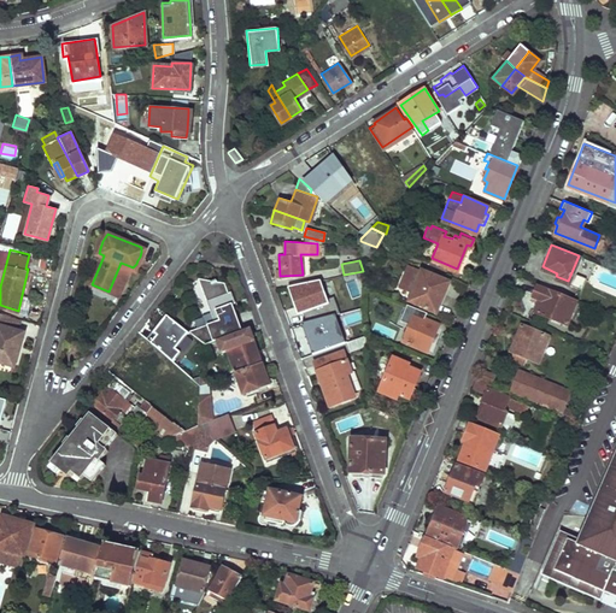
[(130,266),(121,263),(115,277),(124,281),(130,266)]
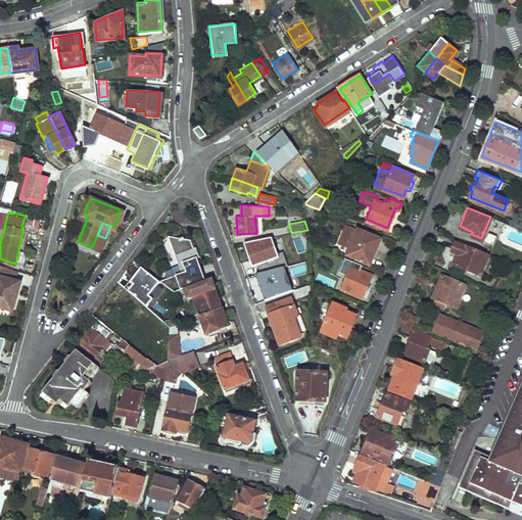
[(380,237),(346,223),(339,240),(350,244),(347,252),(370,263),(380,237)]
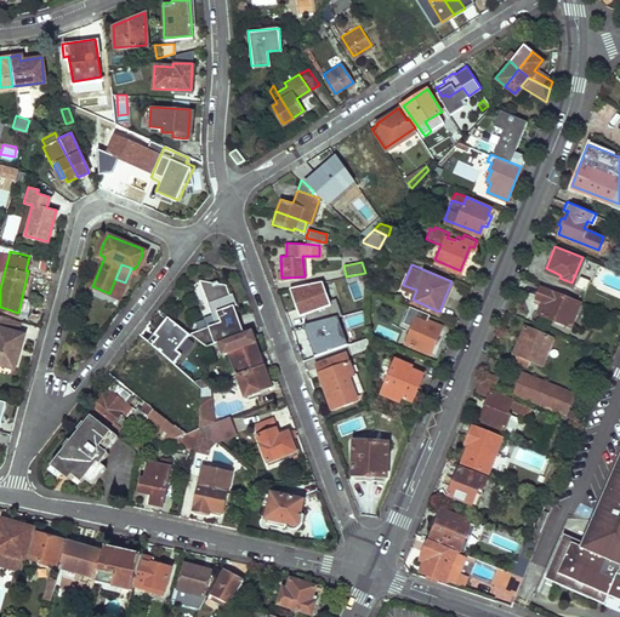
[(198,278),(215,321),(188,331),(208,346),(220,341),(244,332),(238,315),(235,315),(232,306),(237,304),(232,292),(229,293),(226,284),(217,283),(217,280),(212,281),(198,278)]
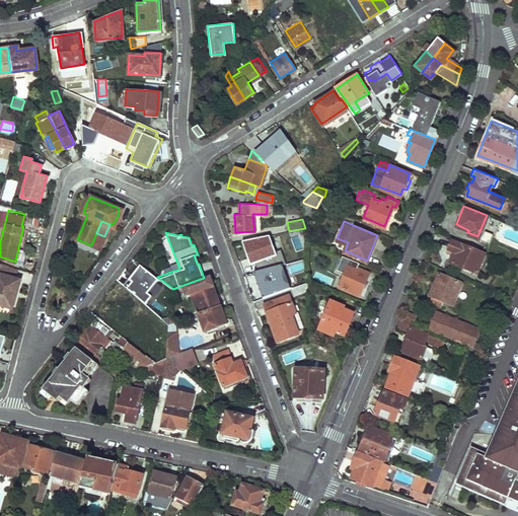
[(267,235),(247,238),(253,262),(273,258),(267,235)]
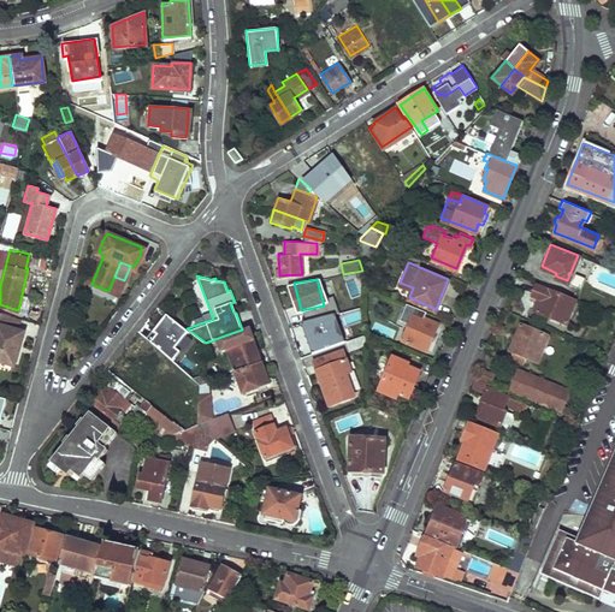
[(536,283),(531,293),(539,297),(532,314),(567,330),(579,302),(536,283)]
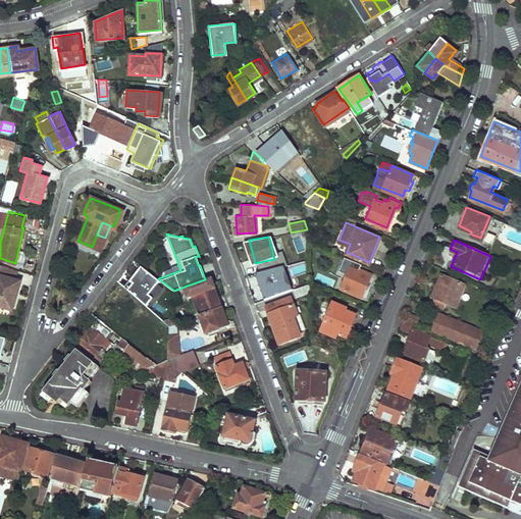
[(21,264),(24,251),(18,249),(15,263),(21,264)]
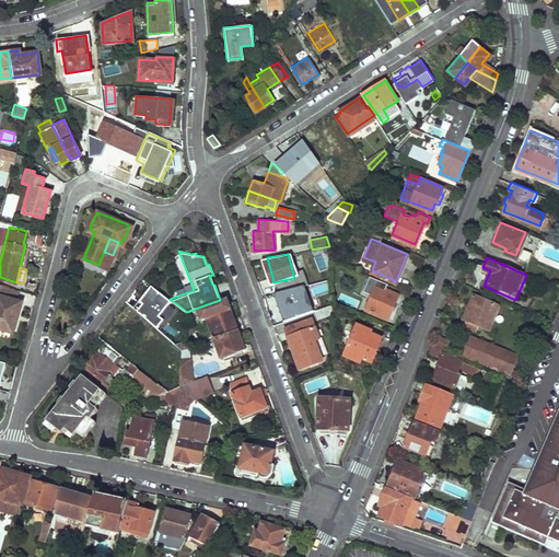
[(15,296),(18,289),(0,282),(0,325),(13,329),(18,316),(14,315),(16,310),(19,311),(22,298),(15,296)]
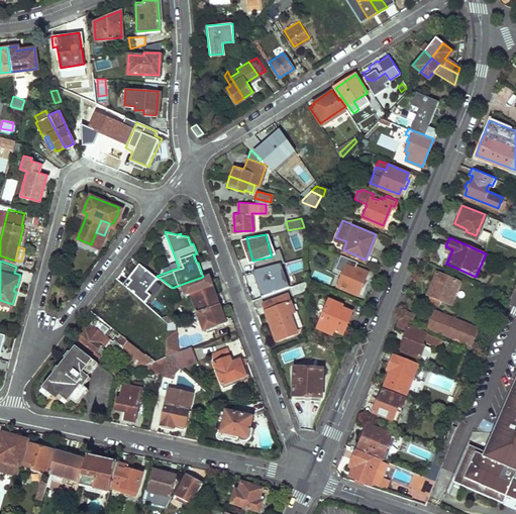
[(261,295),(289,287),(282,261),(253,269),(261,295)]
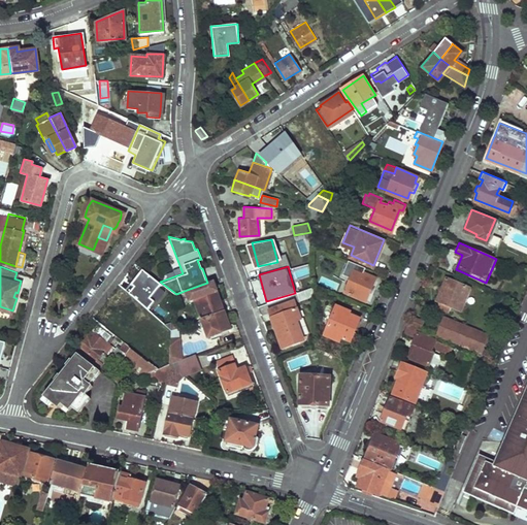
[(354,267),(344,292),(365,300),(368,294),(371,295),(376,284),(372,282),(375,275),(354,267)]
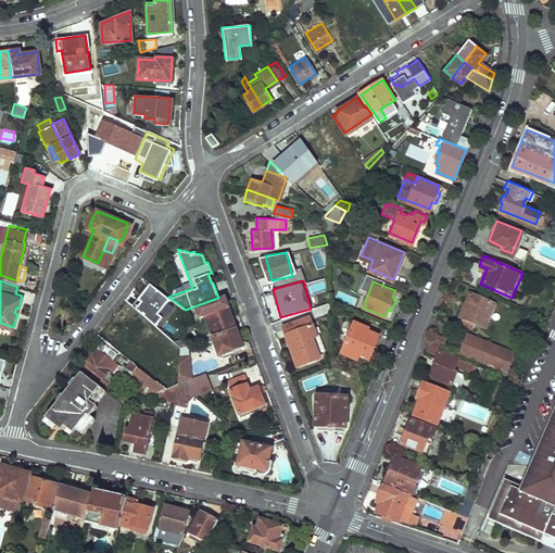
[(148,285),(137,300),(143,304),(153,312),(164,298),(148,285)]
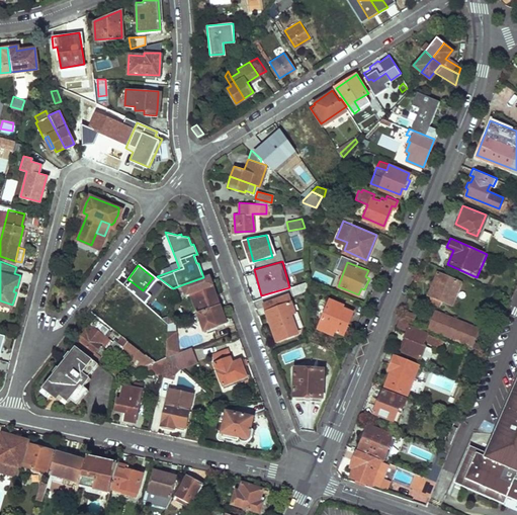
[(436,271),(428,294),(430,294),(428,299),(439,304),(441,299),(451,303),(460,280),(436,271)]
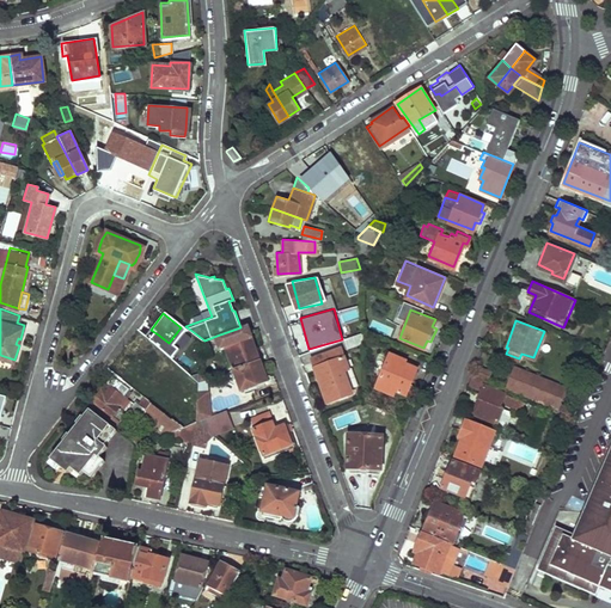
[(240,327),(217,336),(221,350),(226,348),(234,368),(260,358),(263,357),(258,347),(256,348),(246,325),(240,327)]
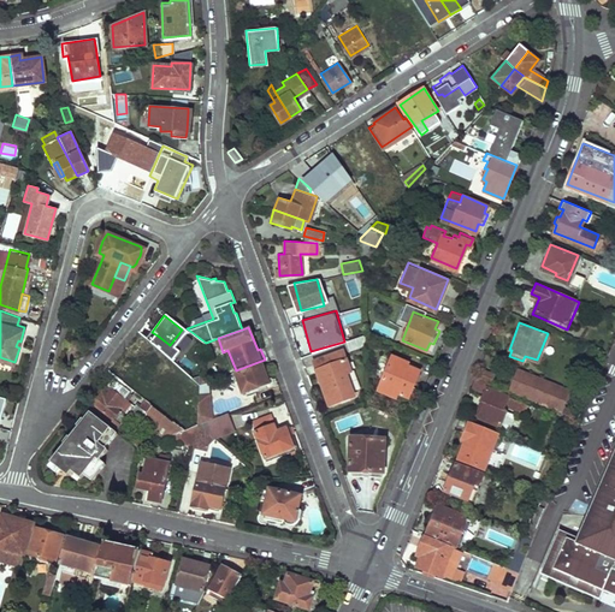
[(366,333),(346,340),(349,350),(366,344),(366,343),(366,333)]
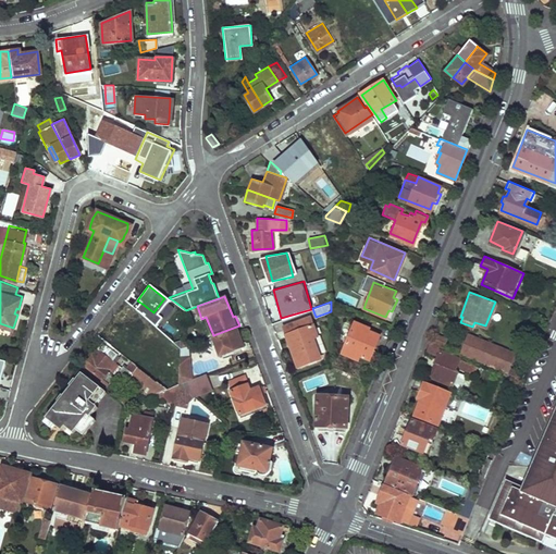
[(144,305),(139,310),(148,318),(153,312),(144,305)]
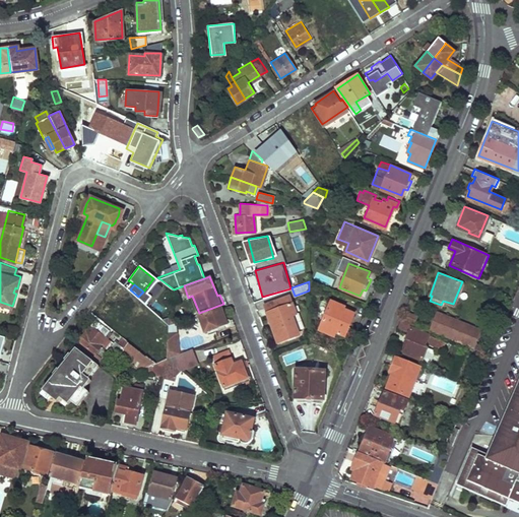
[(288,298),(266,305),(278,340),(297,334),(289,314),(294,313),(288,298)]
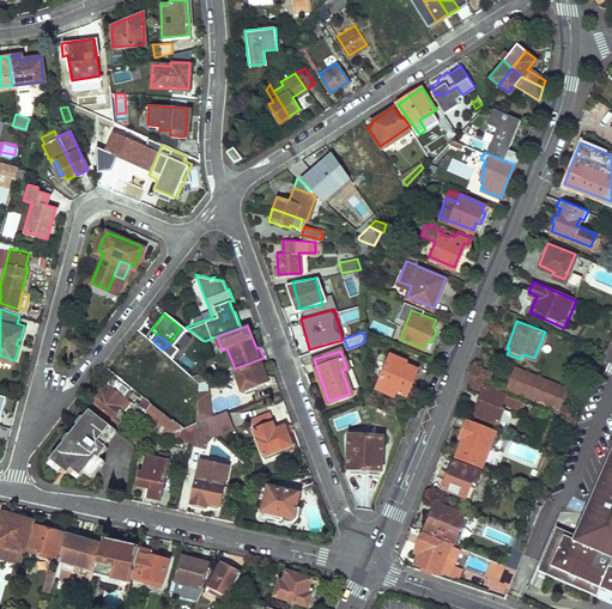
[(392,352),(379,383),(397,390),(406,394),(418,366),(412,364),(413,361),(392,352)]
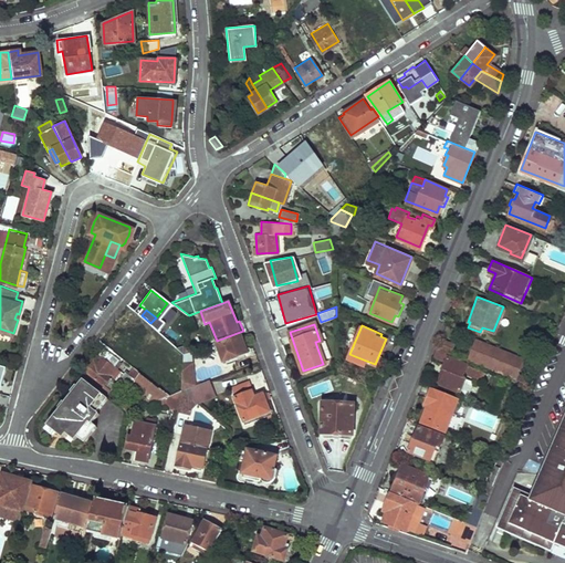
[(123,326),(116,334),(133,346),(138,339),(123,326)]
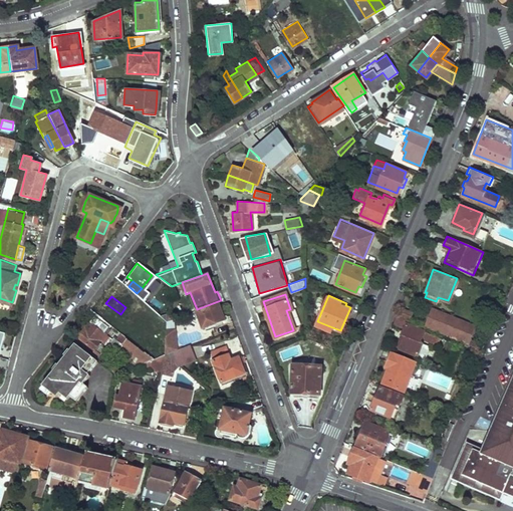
[(106,309),(94,300),(89,306),(95,311),(100,315),(106,309)]
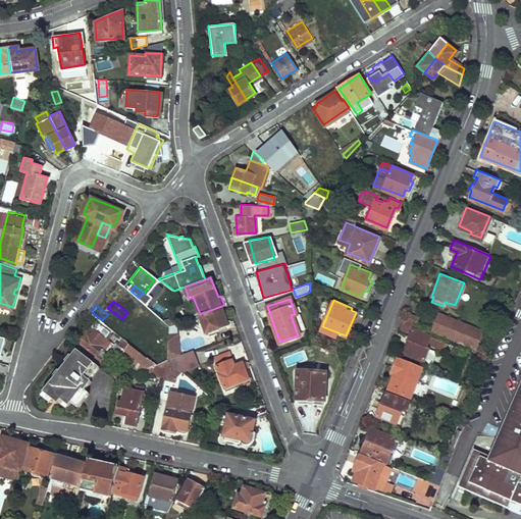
[(221,306),(200,314),(207,331),(227,324),(221,306)]
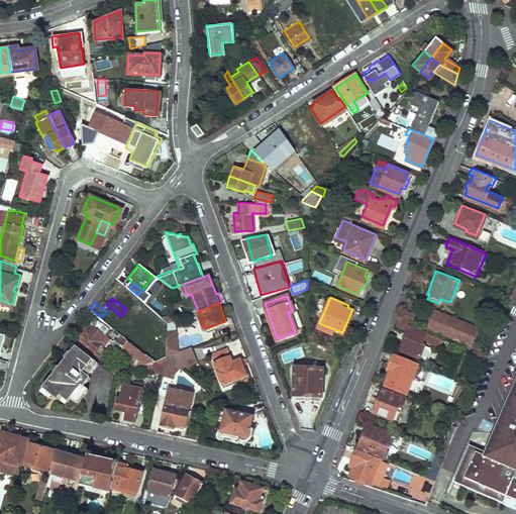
[(404,309),(402,315),(410,318),(413,312),(404,309)]
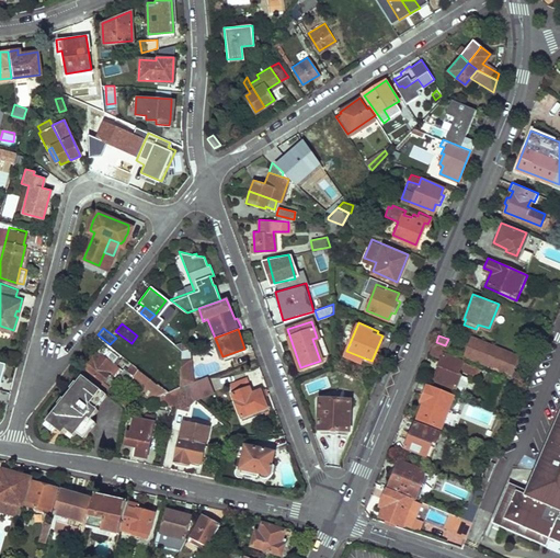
[(472,336),(464,355),(465,355),(488,365),(496,345),(472,336)]
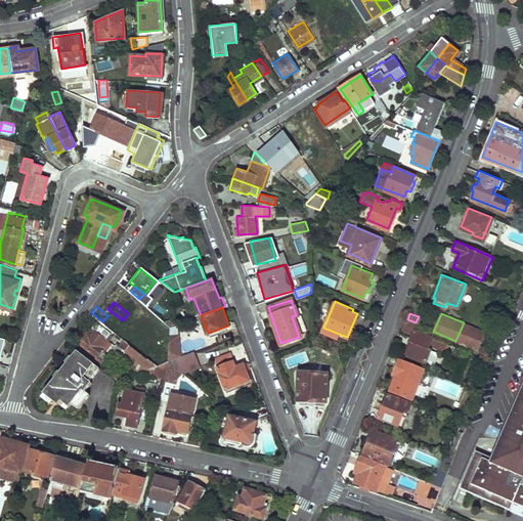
[(97,317),(75,348),(76,349),(97,365),(101,358),(96,355),(99,350),(105,354),(107,352),(117,359),(123,351),(133,358),(129,364),(139,372),(157,365),(124,338),(120,343),(117,340),(115,342),(105,335),(112,329),(102,321),(97,317)]
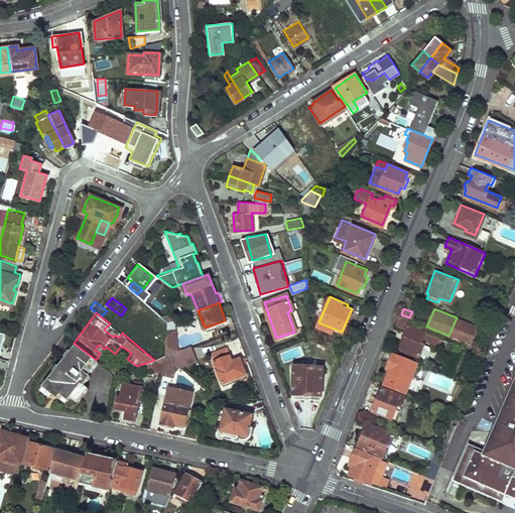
[(397,314),(394,323),(405,328),(402,335),(405,336),(400,348),(418,355),(423,343),(421,342),(422,338),(434,343),(436,336),(408,324),(410,319),(397,314)]
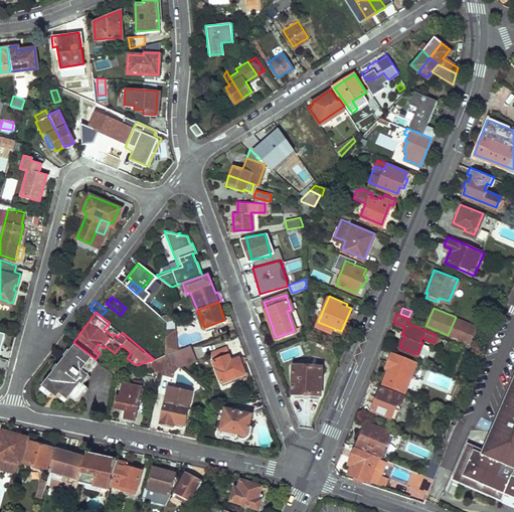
[(456,317),(448,335),(471,345),(476,348),(484,329),(456,317)]
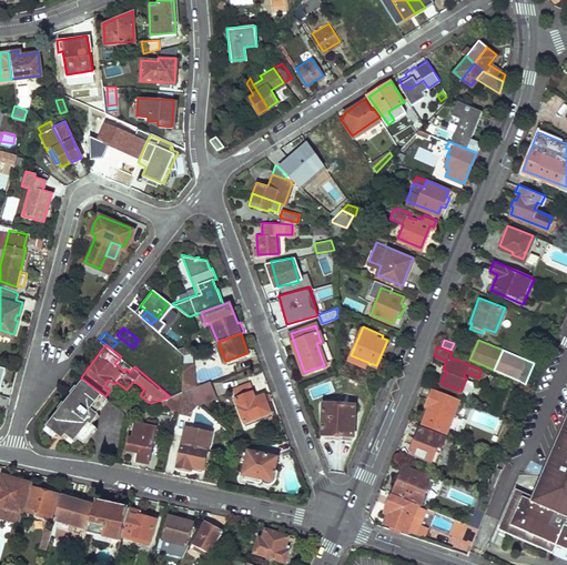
[(183,365),(180,392),(181,392),(194,386),(194,351),(183,354),(183,365)]
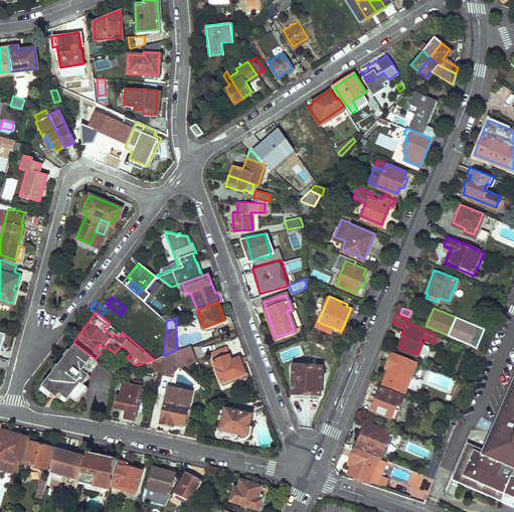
[(333,328),(318,322),(316,326),(331,332),(333,328)]
